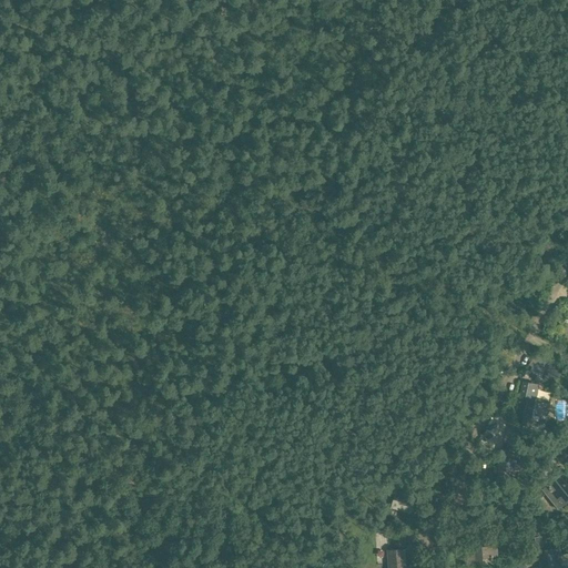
[(554,331),(558,334),(564,332),(565,326),(560,323),(555,325),(554,331)]
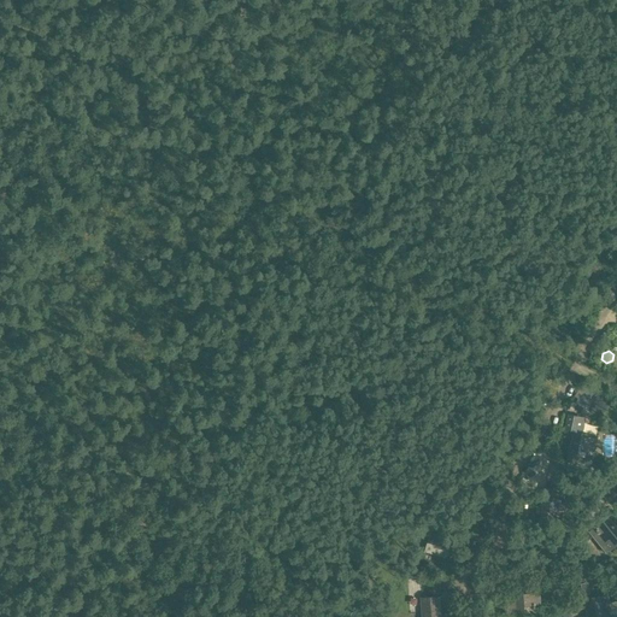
[(595,391),(587,385),(579,398),(575,403),(585,407),(595,391)]
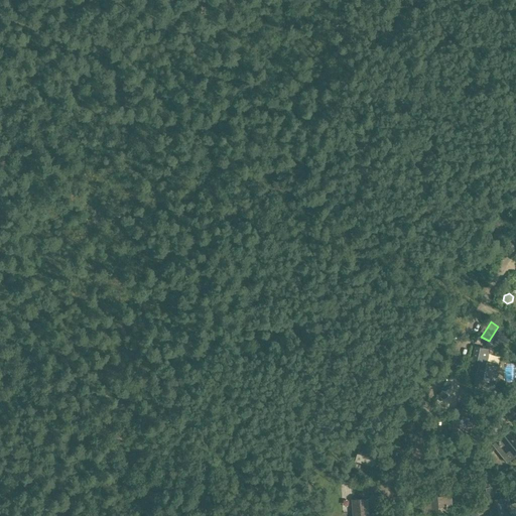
[(477,378),(483,379),(496,382),(499,367),(486,364),(489,349),(476,346),(473,359),(480,361),(477,378)]
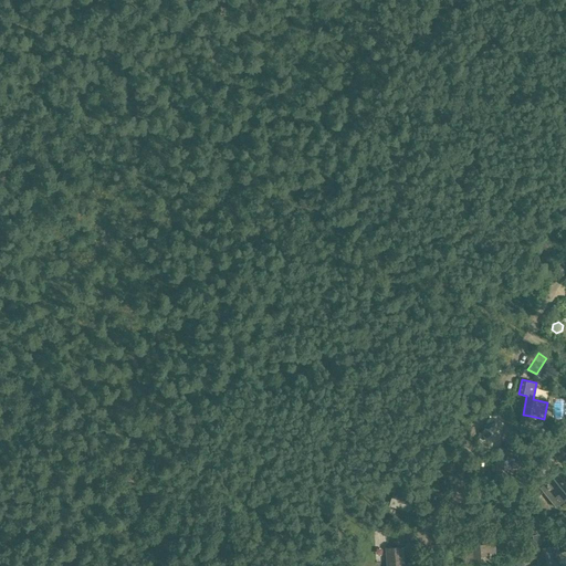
[(506,451),(507,448),(500,447),(496,467),(503,468),(504,463),(519,465),(521,453),(506,451)]
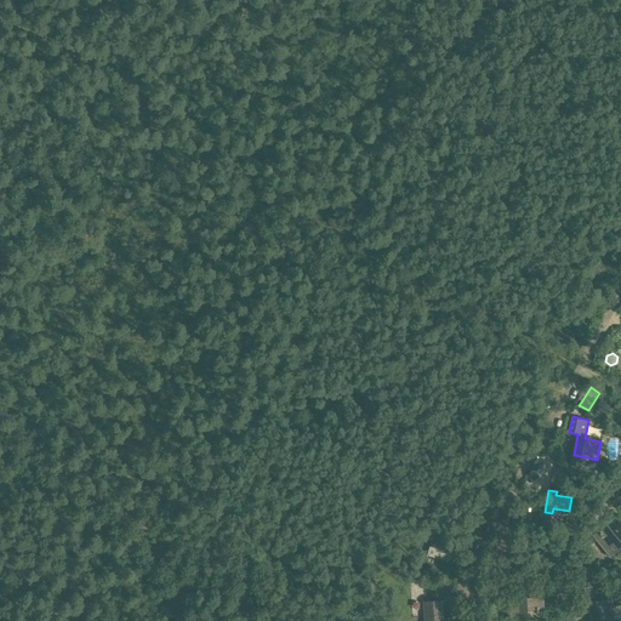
[(593,534),(610,557),(620,547),(620,530),(611,519),(593,534)]
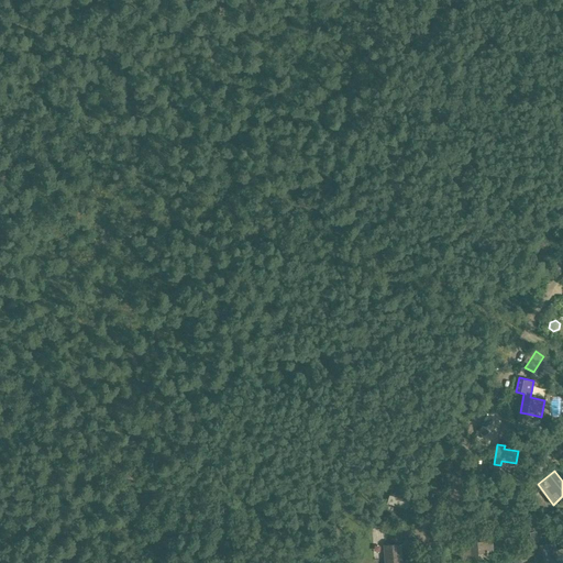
[(389,481),(388,485),(392,486),(387,503),(407,509),(412,493),(398,488),(399,484),(389,481)]
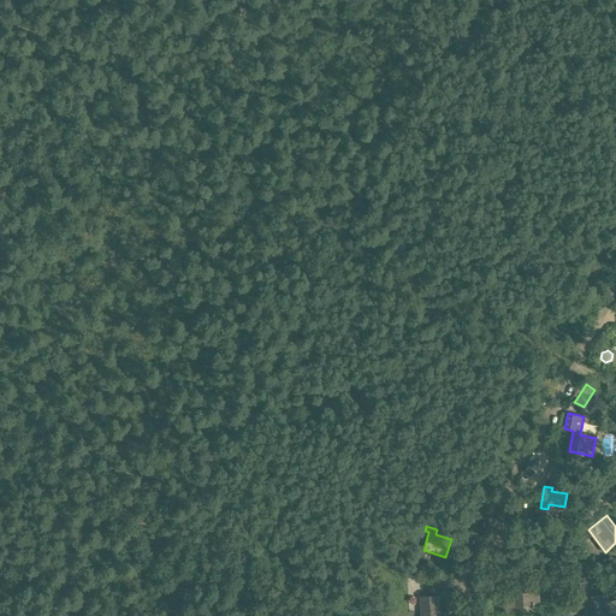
[(486,597),(489,581),(477,580),(474,596),(486,597)]
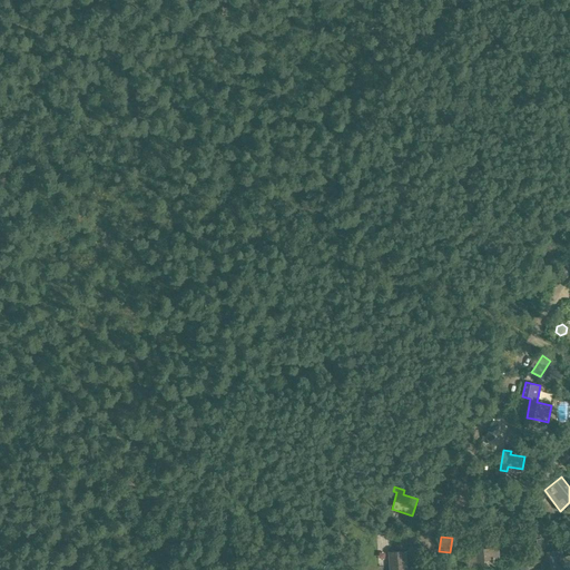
[(477,551),(465,551),(467,567),(484,566),(484,560),(499,559),(498,547),(483,548),(483,546),(475,546),(477,551)]
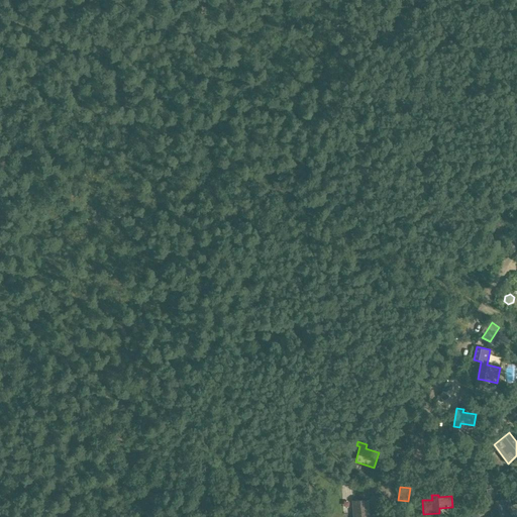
[(489,502),(492,516),(512,516),(509,498),(489,502)]
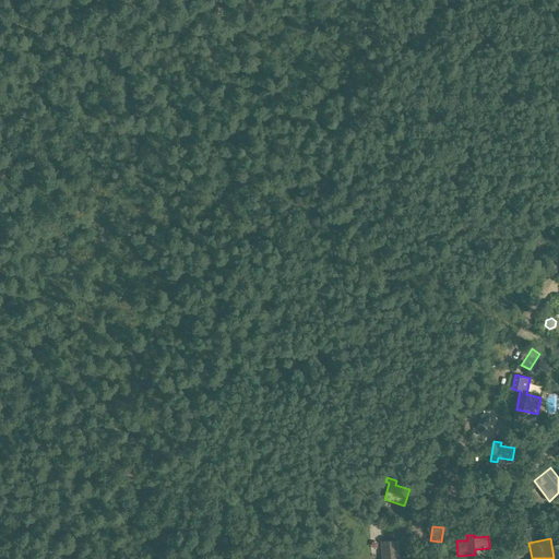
[(382,542),(383,555),(387,555),(387,558),(408,558),(408,556),(399,556),(397,540),(382,542)]
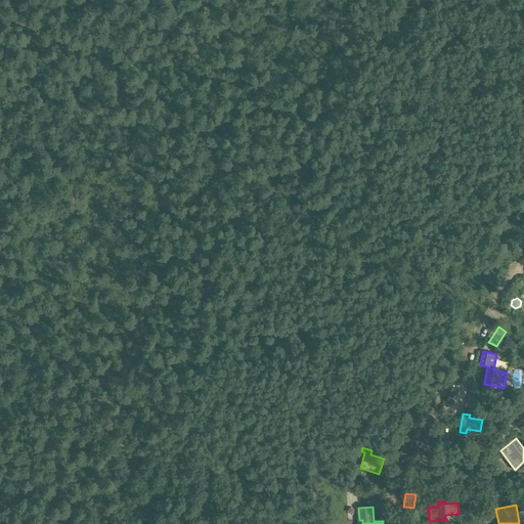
[(478,518),(477,523),(485,523),(483,515),(478,516),(478,518)]
